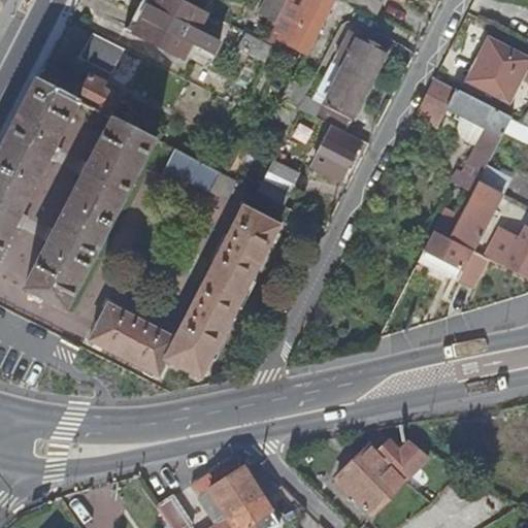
[(200,32),(209,15),(193,6),(179,0),(151,0),(134,34),(185,62),(193,46),(215,58),(223,43),(200,32)]
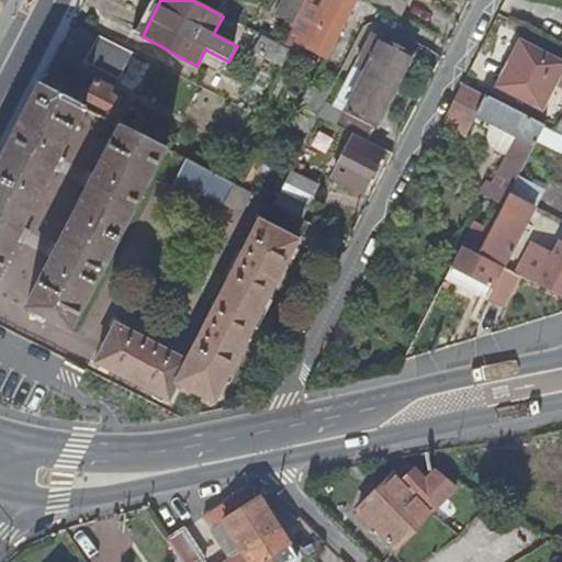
[(307,3),(288,43),(296,48),(300,41),(330,55),(356,6),(344,0),(332,0),(322,23),(313,19),(317,9),(307,3)]
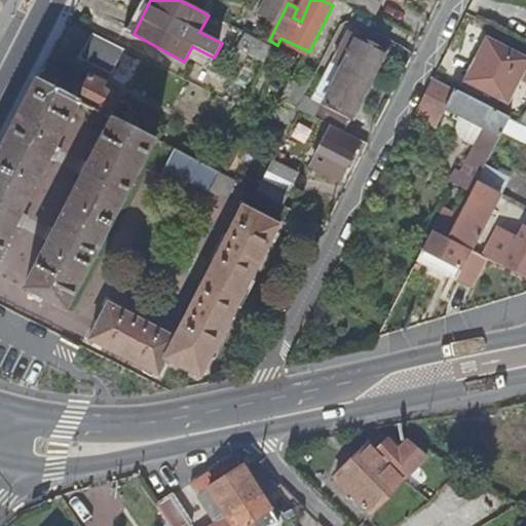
[(347,0),(346,3),(374,17),(382,0),(390,0),(402,5),(404,0),(347,0)]
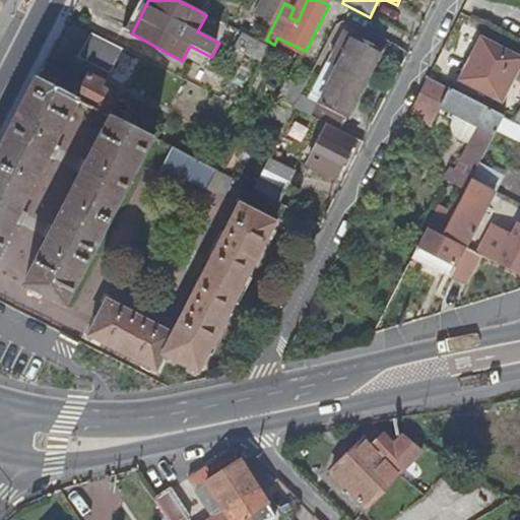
[(353,38),(342,58),(336,69),(317,106),(299,96),(293,109),(339,133),(348,116),(352,118),(358,109),(352,106),(381,52),(353,38)]
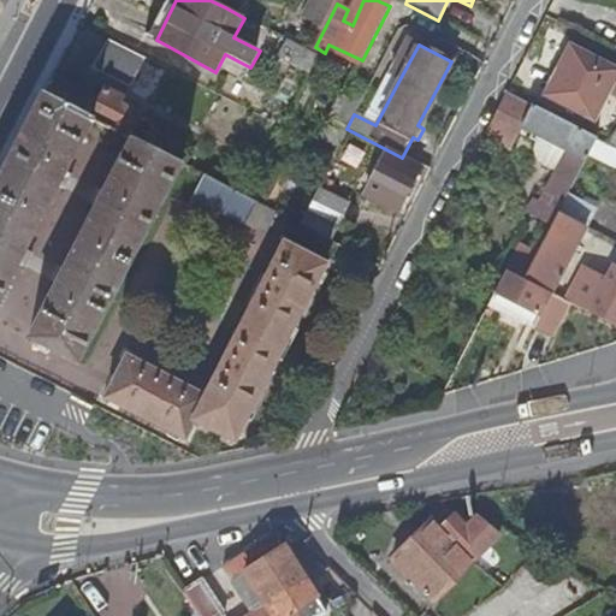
[(615,80),(615,69),(572,46),(545,96),(594,122),(615,80)]
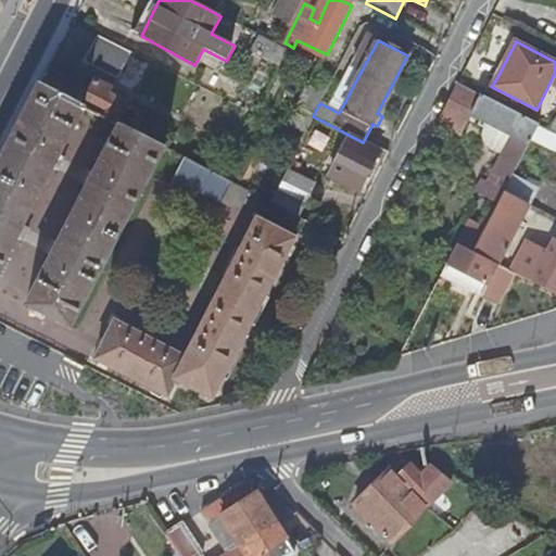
[(359,74),(366,62),(361,61),(355,71),(359,74)]
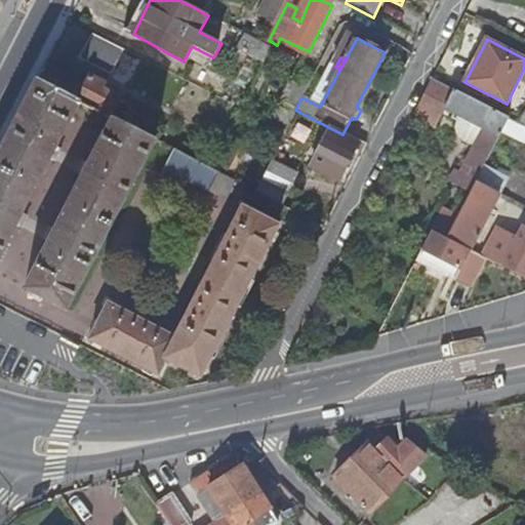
[(83,104),(112,119),(122,97),(108,90),(110,85),(91,77),(79,102),(83,104)]
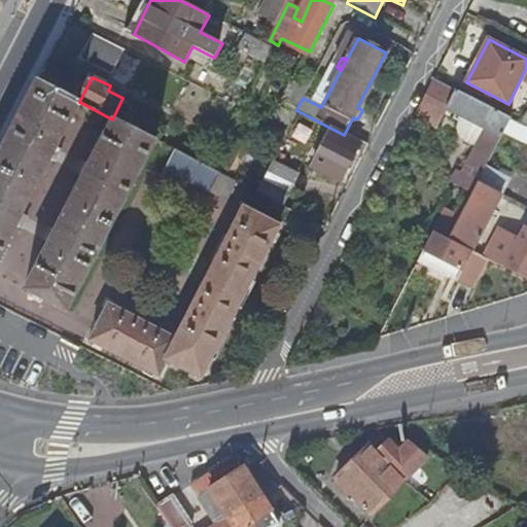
[(280,105),(294,113),(296,110),(303,98),(309,84),(294,77),(280,105)]
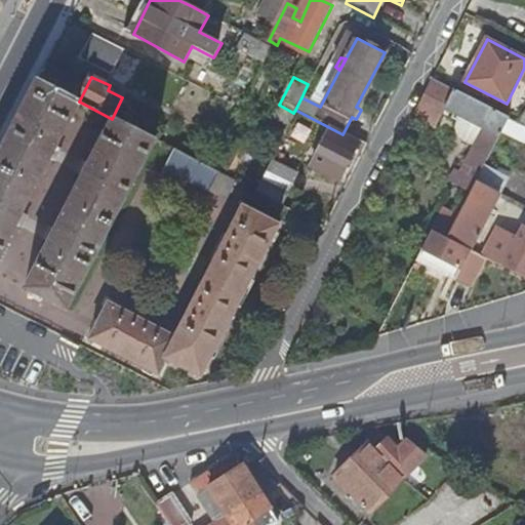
[(477,179),(509,117),(433,79),(423,97),(485,129),(462,172),(477,179)]
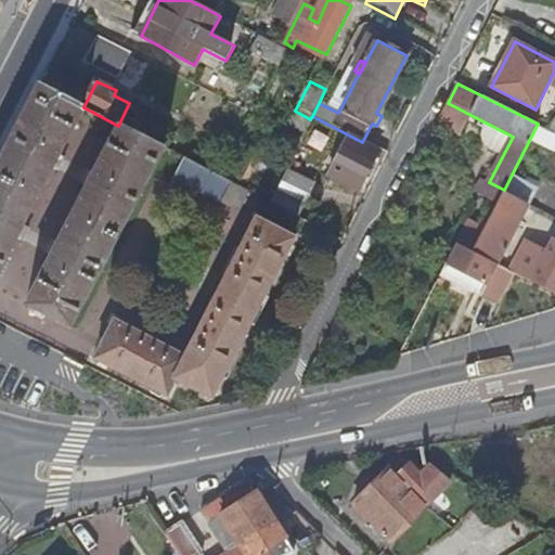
[(84,107),(42,87),(0,168),(0,275),(88,110),(84,107)]
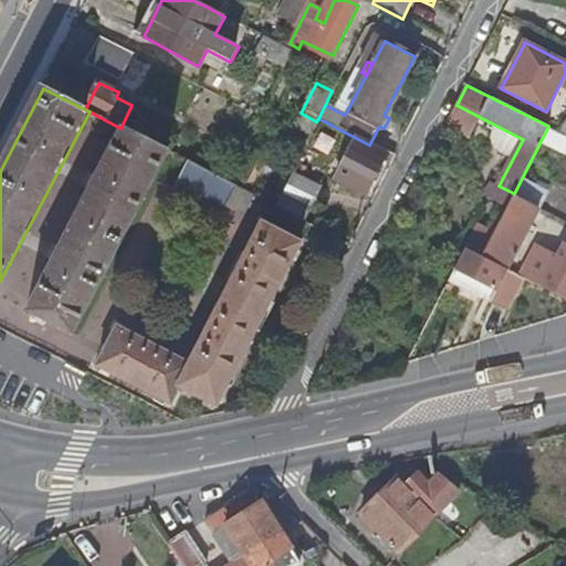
[(169,154),(125,130),(31,313),(74,335),(169,154)]
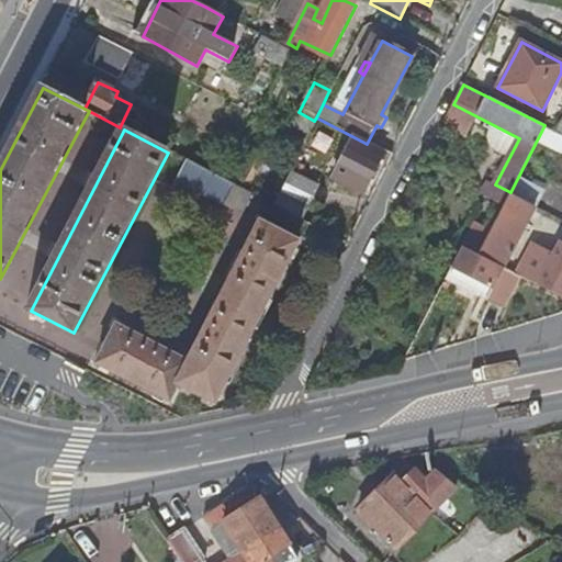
[(381,155),(351,139),(332,177),(361,192),(381,155)]
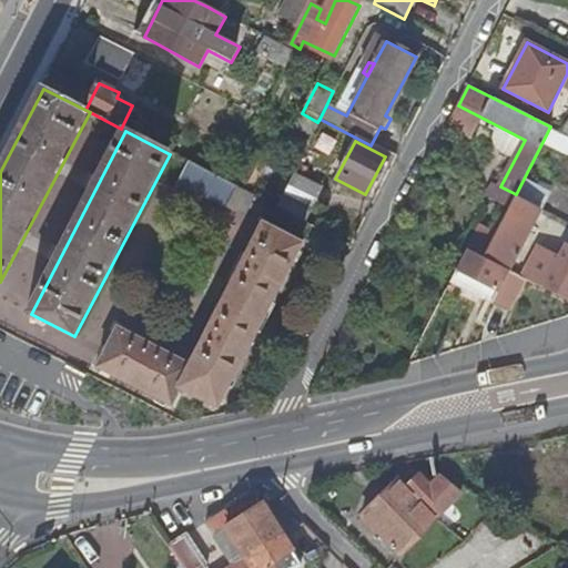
[(263,168),(242,158),(227,184),(249,195),(263,168)]
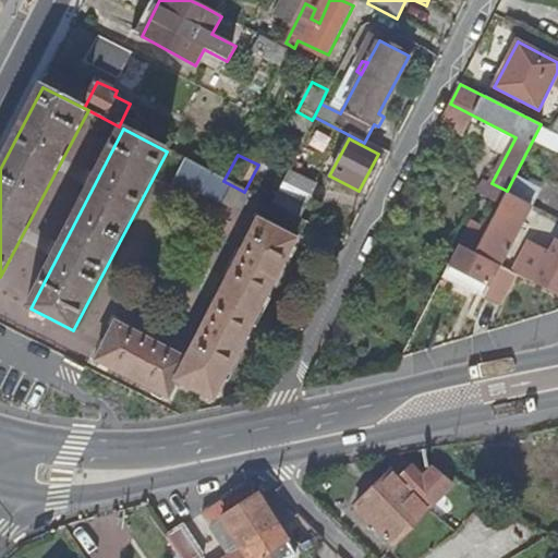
[(223,181),(183,160),(173,181),(221,206),(223,203),(239,211),(247,193),(244,192),(223,181)]
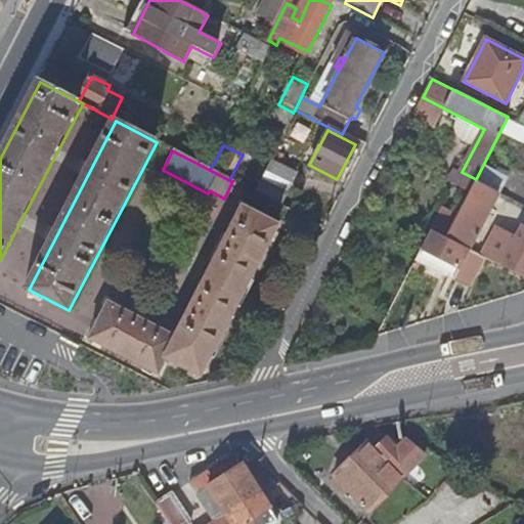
[(254,192),(273,203),(291,168),(271,159),(254,192)]
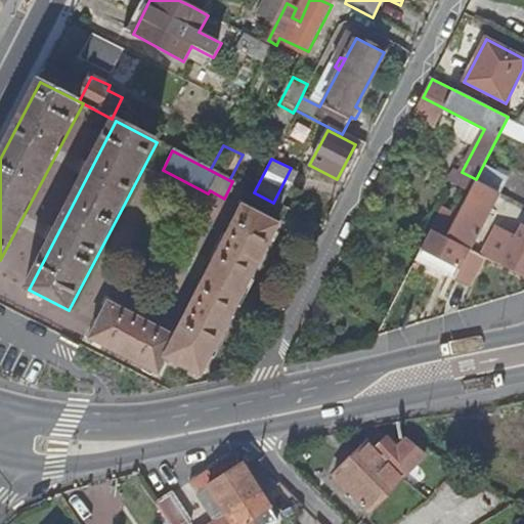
[(499,191),(476,179),(445,237),(469,250),(499,191)]
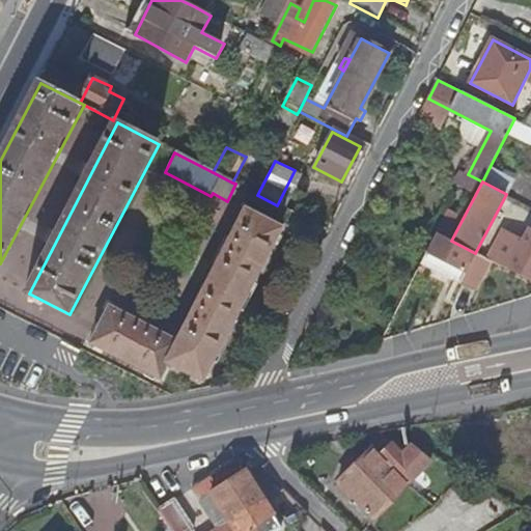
[(178,342),(111,309),(92,345),(162,380),(168,365),(203,382),(281,229),(246,212),(178,342)]
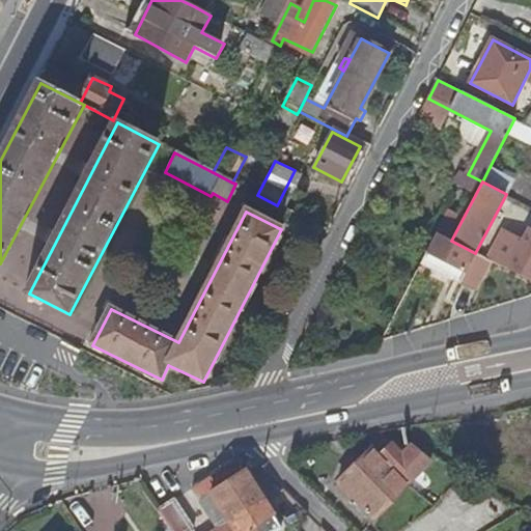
[(530,281),(530,227),(529,226),(522,240),(501,229),(484,258),(501,266),(530,281)]
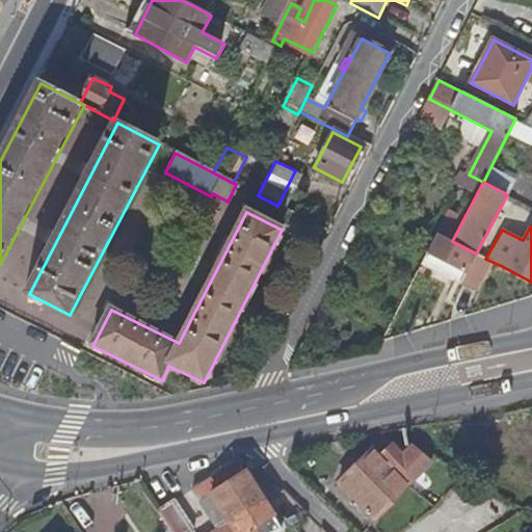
[(446,273),(453,278),(463,283),(478,255),(476,254),(452,241),(437,234),(428,253),(444,261),(442,265),(448,268),(446,273)]
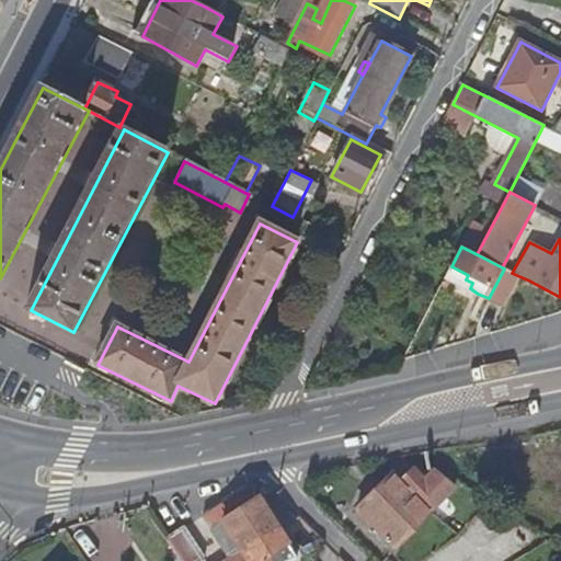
[(464,482),(439,468),(426,481),(416,472),(403,485),(393,477),(358,512),(399,551),(434,516),(432,514),(464,482)]
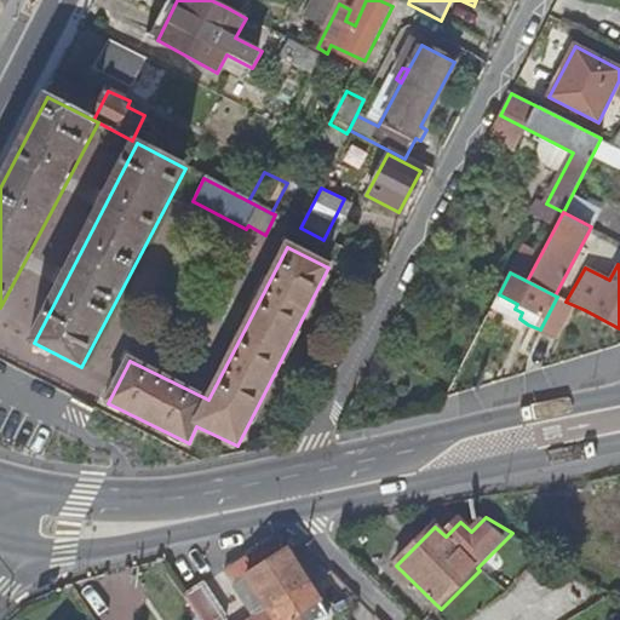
[(223,619),(202,589),(188,598),(201,619),(321,619),(326,618),(285,555),(245,579),(246,583),(242,585),(262,618),(258,619),(223,619)]
